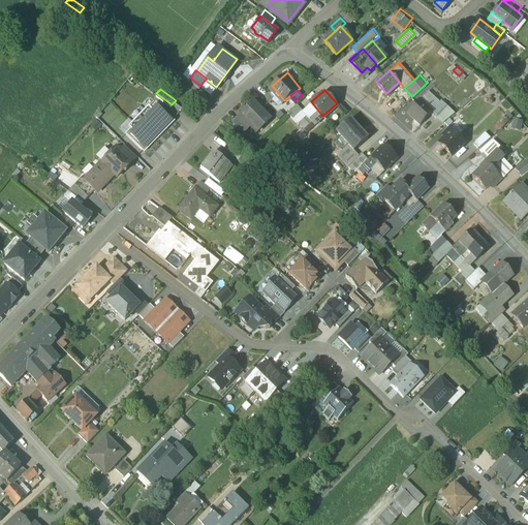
[(278,92),(274,96),(279,101),(282,98),(278,92)]
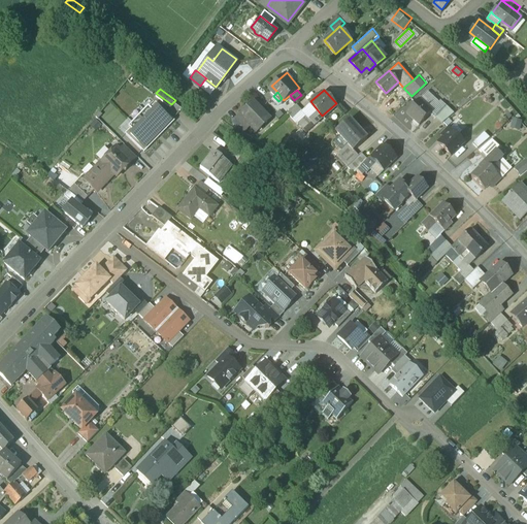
[(427,98),(423,94),(419,98),(423,102),(427,98)]
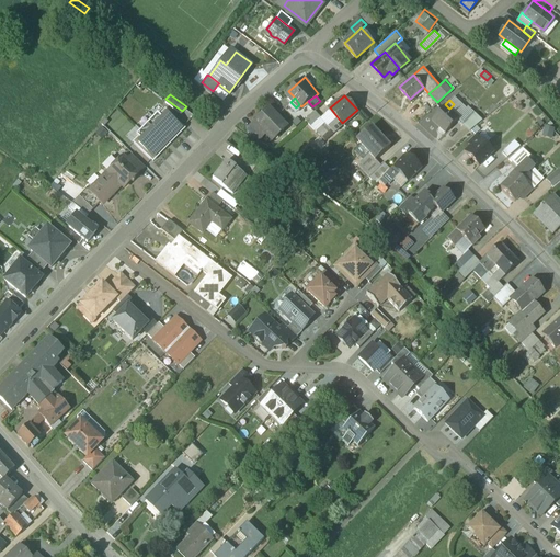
[(445,104),(432,117),(445,129),(457,116),(449,109),(445,104)]
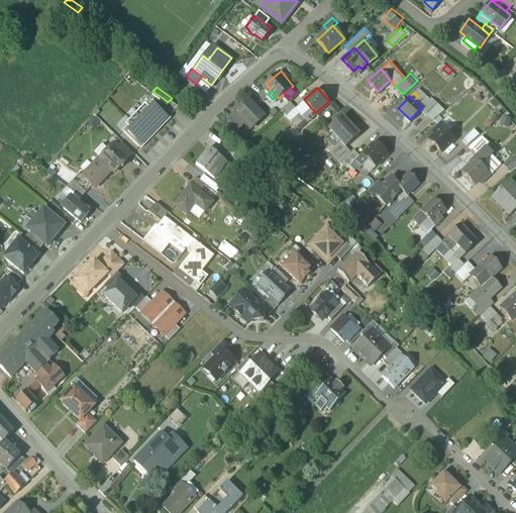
[(147,102),(145,100),(126,120),(128,122),(123,128),(139,144),(150,133),(152,134),(161,126),(159,125),(170,113),(152,97),(147,102)]
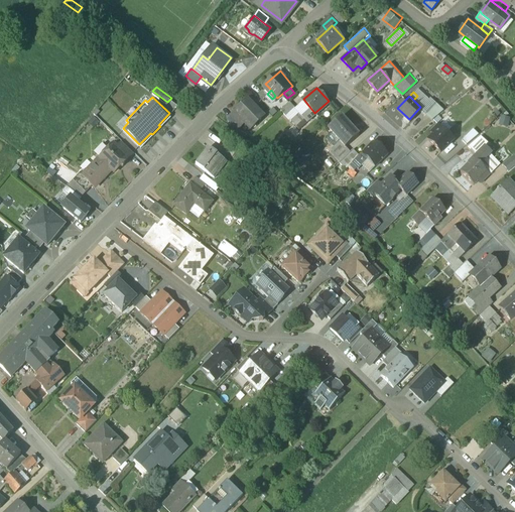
[(263,113),(248,98),(234,111),(228,116),(238,126),(243,121),(249,127),(263,113)]
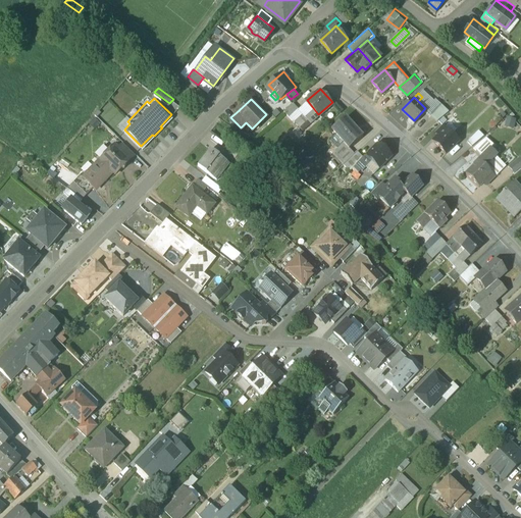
[(362,136),(345,116),(331,127),(336,133),(344,141),(349,147),(362,136)]
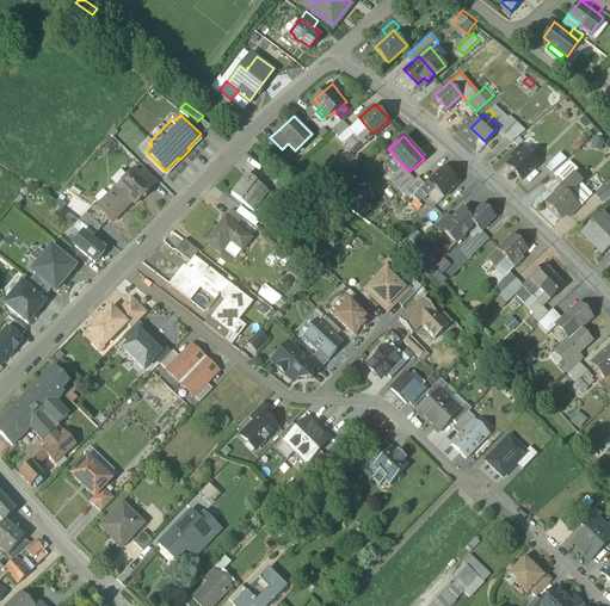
[(604,138),(596,136),(593,144),(602,147),(604,138)]
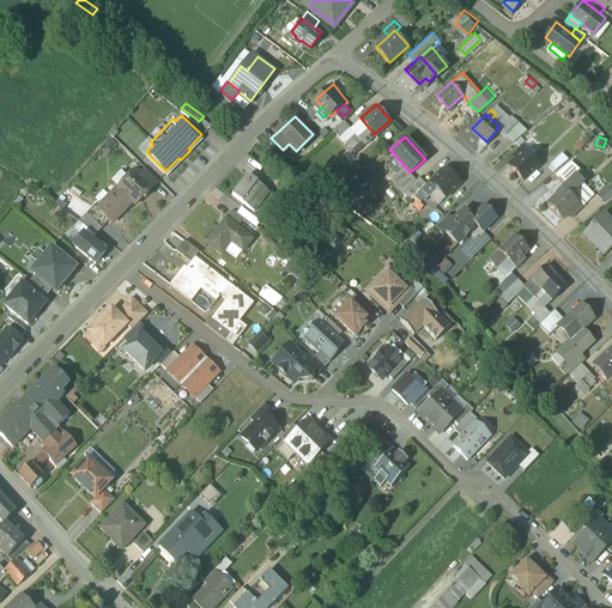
[(538,163),(520,145),(511,153),(514,157),(508,162),(523,177),(538,163)]
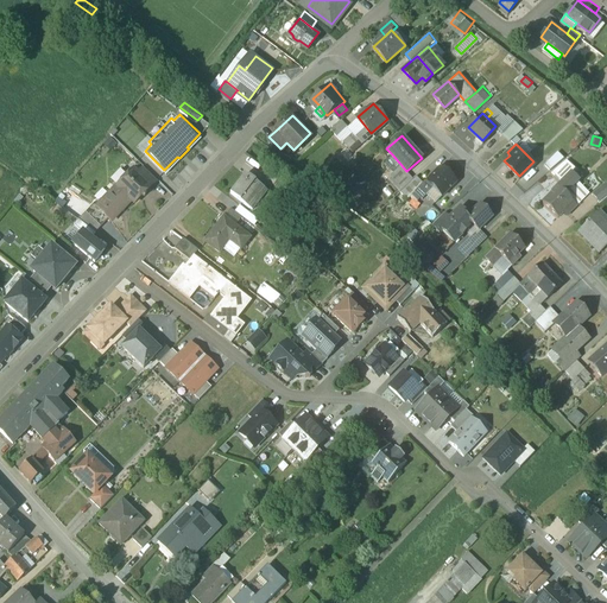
[(558,147),(547,160),(554,167),(566,154),(558,147)]
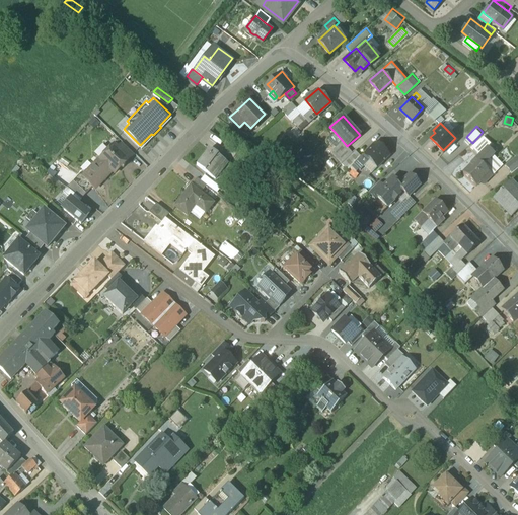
[(230,143),(214,130),(210,136),(220,144),(221,143),(227,147),(230,143)]
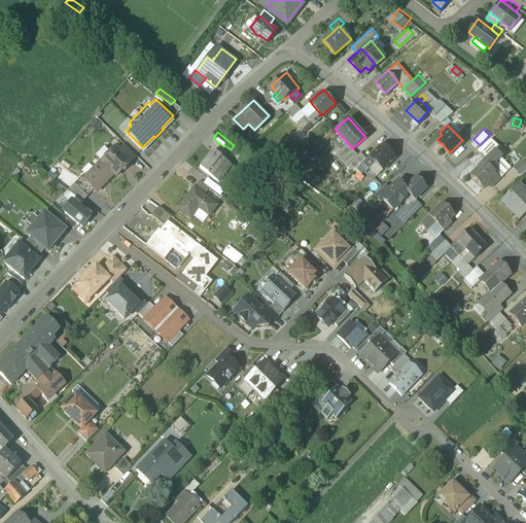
[(347,142),(340,134),(334,139),(341,148),(347,142)]
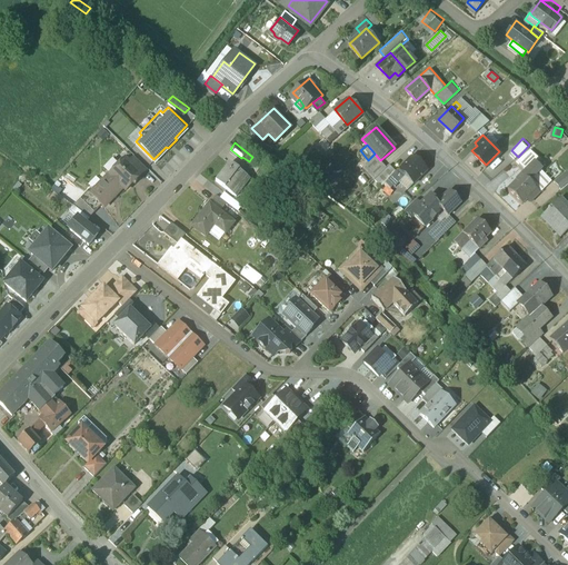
[(530,147),(517,159),(527,169),(535,161),(539,156),(530,147)]
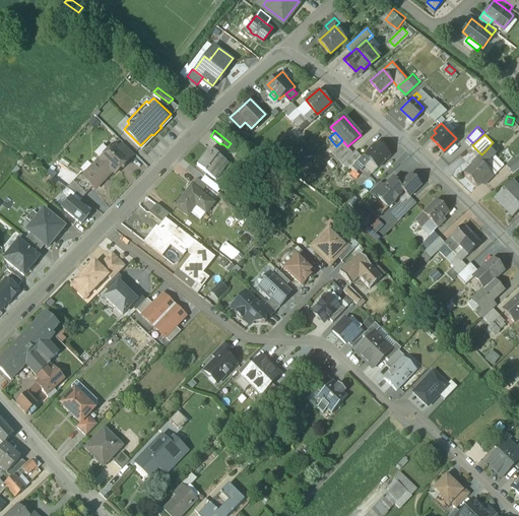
[(390,152),(378,140),(366,152),(378,165),(390,152)]
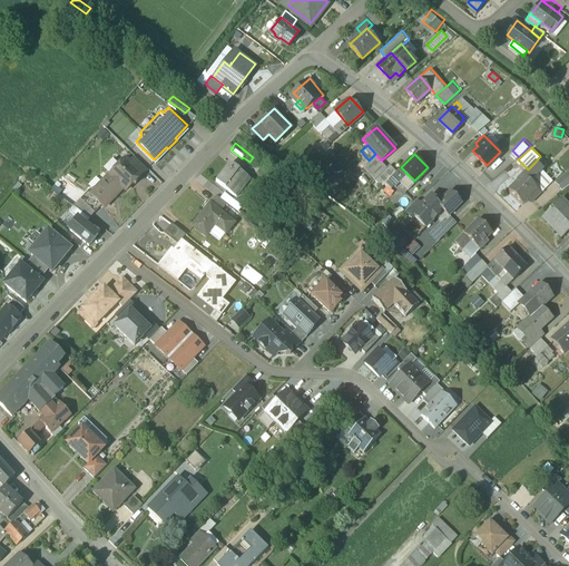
[(148,166),(137,155),(130,160),(143,172),(148,166)]
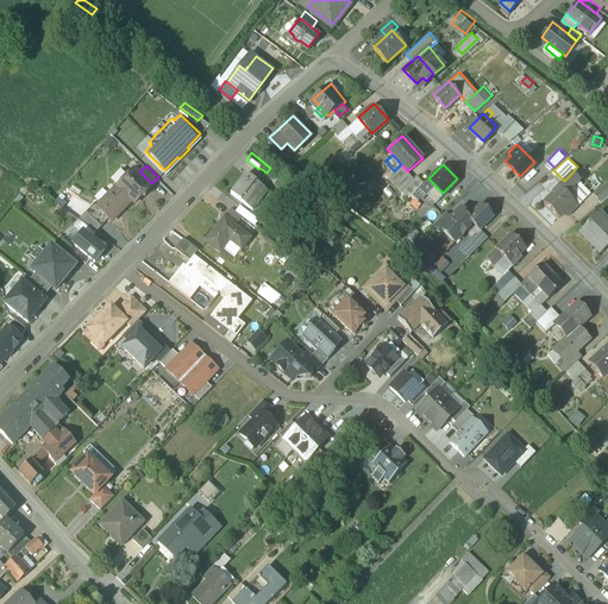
[(584,174),(577,167),(572,172),(578,178),(584,174)]
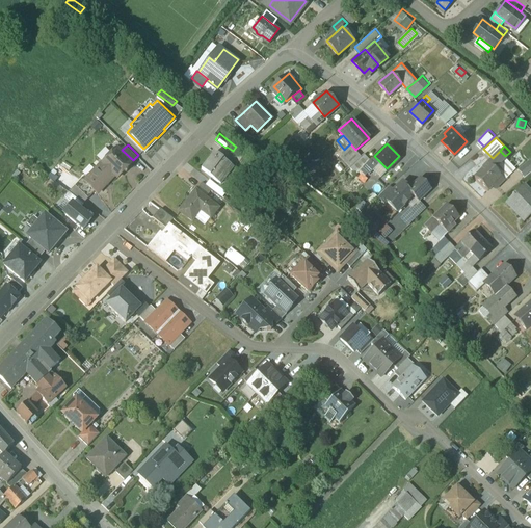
[(122,150),(118,147),(114,147),(111,151),(110,151),(111,155),(104,161),(115,173),(118,176),(133,161),(133,160),(122,150)]
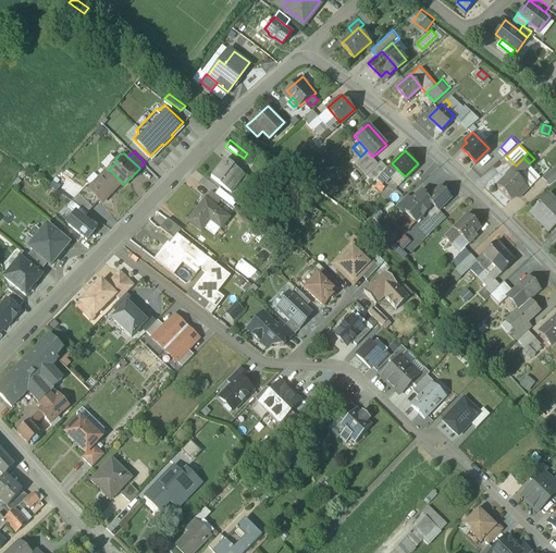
[(110,156),(102,162),(108,168),(109,169),(116,162),(115,158),(116,158),(113,156),(110,156)]
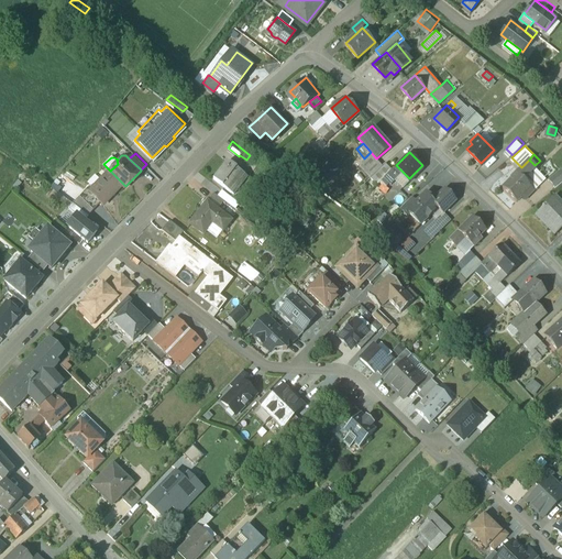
[(249,174),(229,159),(215,176),(234,193),(249,174)]
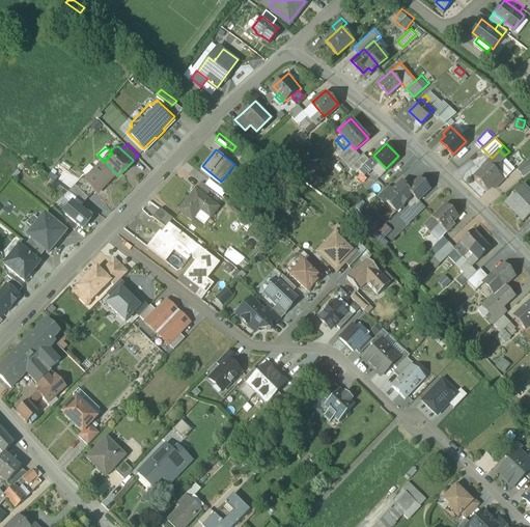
[(492,158),(487,161),(494,167),(500,161),(504,156),(499,150),(492,158)]
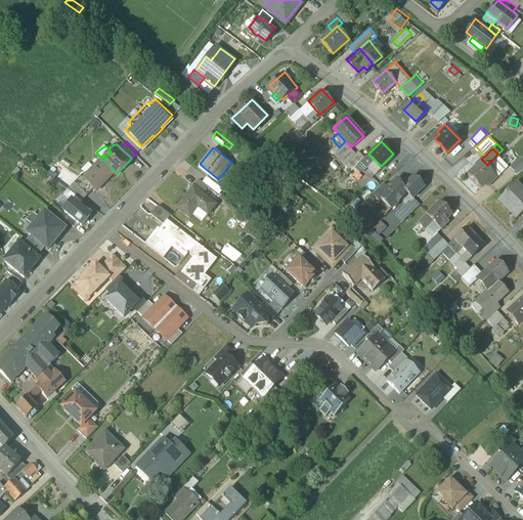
[(522,155),(512,164),(517,171),(522,166),(522,155)]
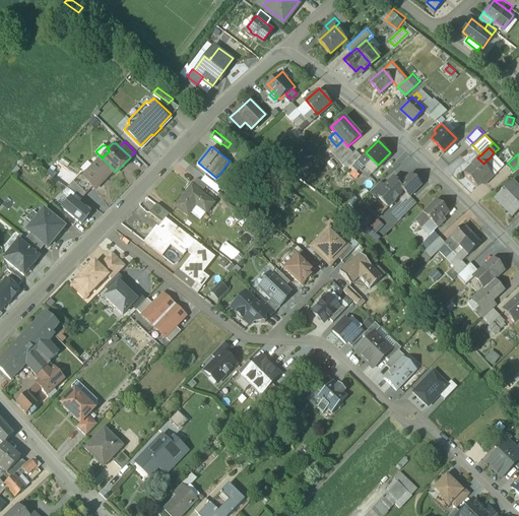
[(83,175),(93,184),(95,186),(113,169),(102,157),(101,156),(83,175)]
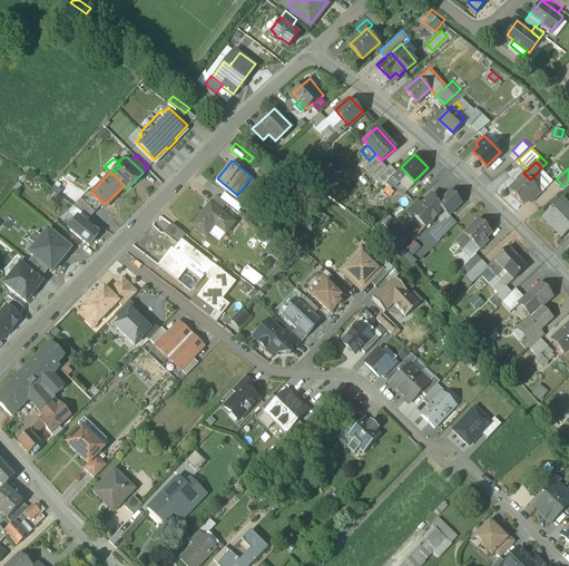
[(523,173),(509,187),(523,202),(533,192),(537,195),(541,191),(530,179),(523,173)]
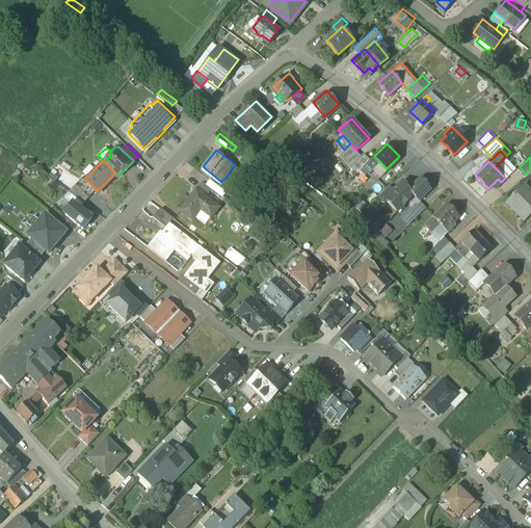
[(501,161),(495,167),(505,178),(511,170),(501,161)]
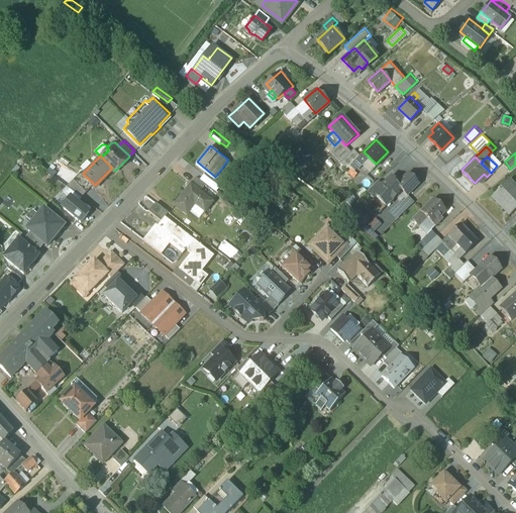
[(220,171),(224,174),(232,165),(228,161),(220,171)]
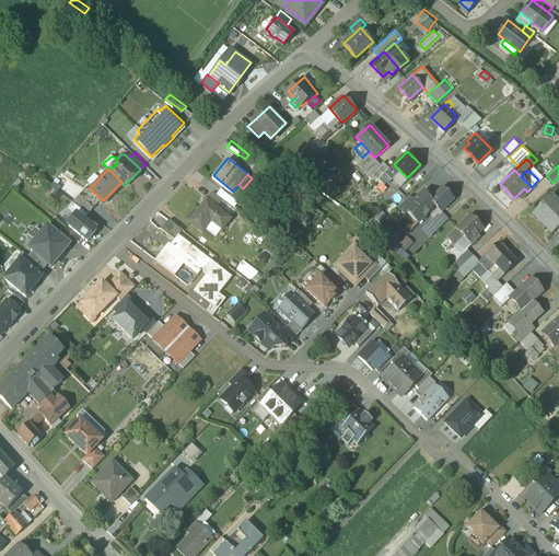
[(90,188),(86,185),(72,199),(89,211),(101,198),(90,188)]
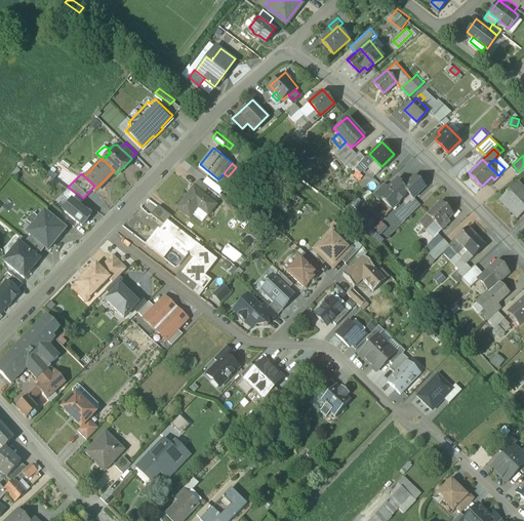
[(403,185),(403,186),(408,192),(413,197),(426,185),(415,173),(403,185)]
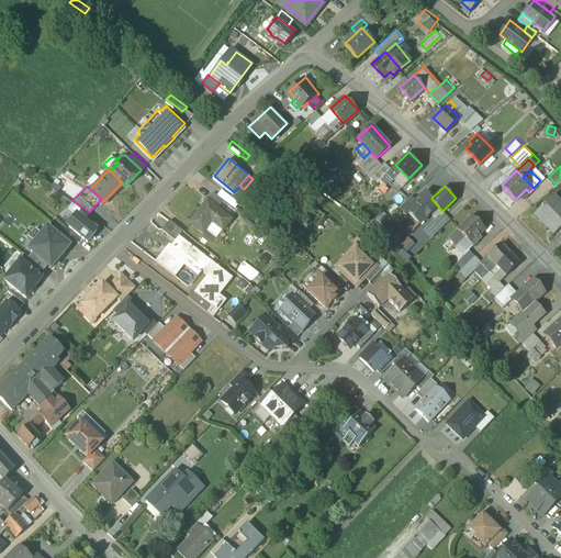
[(224,198),(214,190),(210,194),(220,202),(224,198)]
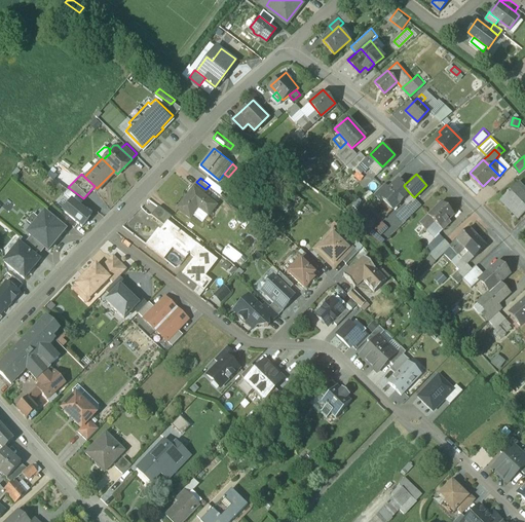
[(404,185),(398,179),(387,188),(389,190),(382,197),(394,208),(409,192),(404,186),(404,185)]
